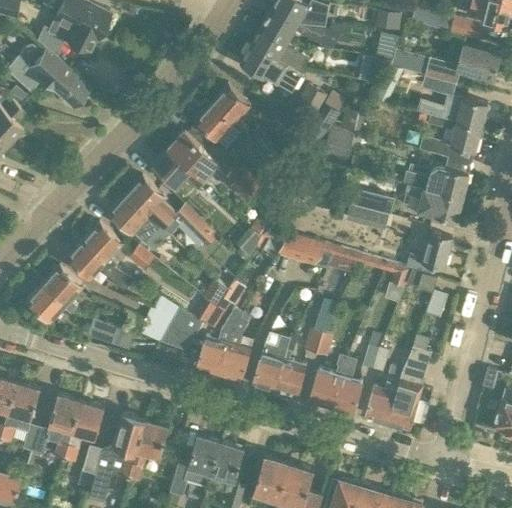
[(19,0),(0,0),(0,12),(14,17),(19,0)]
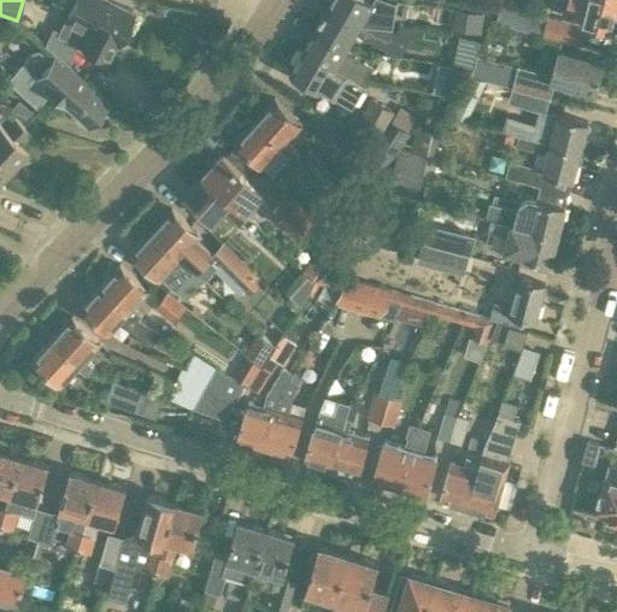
[(75,0),(57,37),(106,62),(113,47),(116,47),(130,18),(99,3),(99,0),(75,0)]
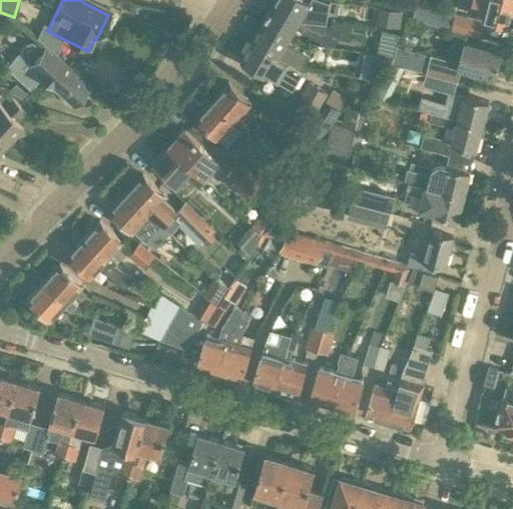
[(300,0),(279,0),(274,9),(299,24),(327,24),(328,15),(306,12),(310,6),(300,0)]
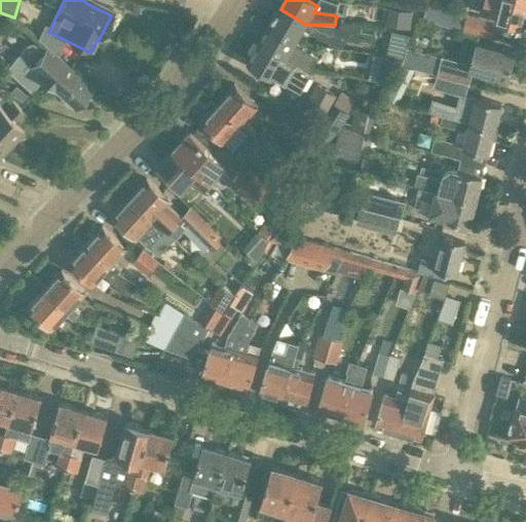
[(521,27),(525,7),(525,0),(478,0),(488,3),(484,17),(499,21),(499,22),(521,27)]
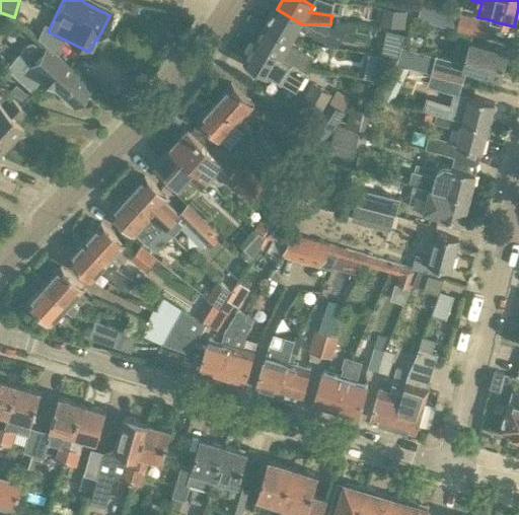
[(460,16),(422,6),(418,22),(456,32),(456,33),(486,41),(490,23),(461,16),(460,16)]
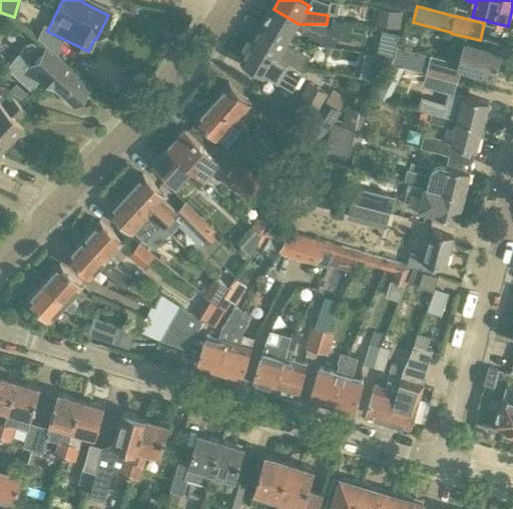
[(322,26),(326,26),(327,24),(299,24),(279,13),(274,9),(264,26),(289,41),(296,30),(316,42),(316,41),(321,44),(319,48),(334,50),(348,25),(332,26),(329,30),(322,26)]
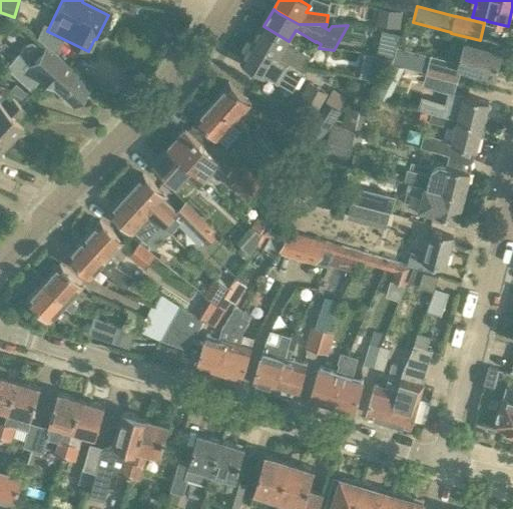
[(380,11),(377,27),(401,30),(403,14),(380,11)]
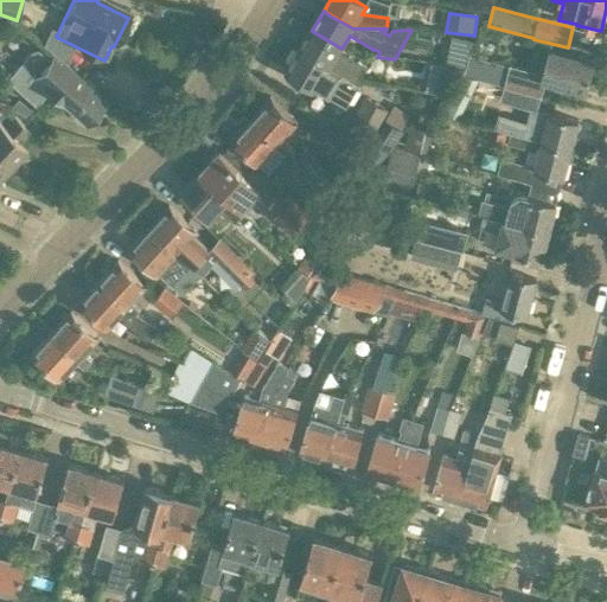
[(345,81),(349,81),(357,83),(359,83),(368,69),(339,52),(342,49),(312,31),(299,52),(345,81)]
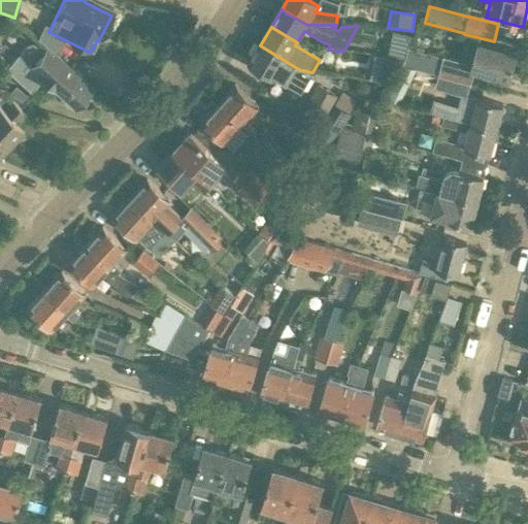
[(309,74),(310,72),(303,70),(300,70),(260,45),(249,64),(301,96),(314,76),(309,74)]
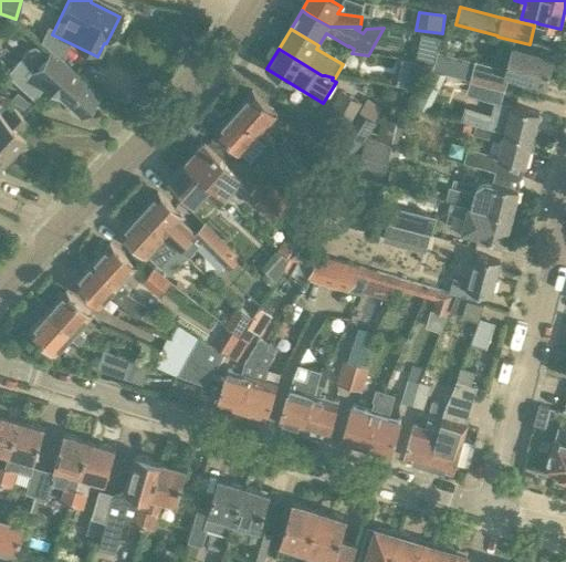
[(43,60),(33,51),(31,50),(29,52),(6,76),(31,100),(35,94),(37,92),(35,89),(40,84),(76,117),(96,96),(50,53),(43,60)]
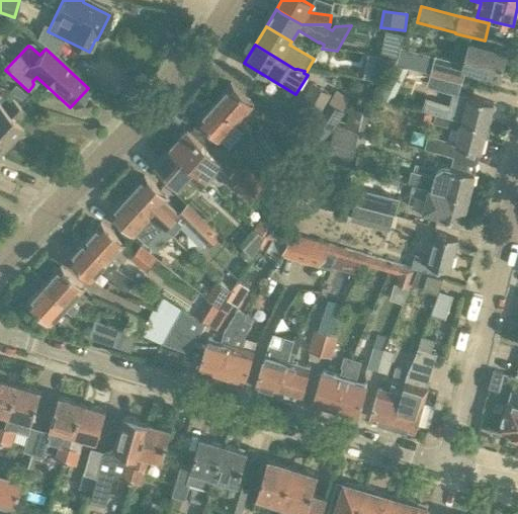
[(466,54),(462,68),(461,70),(500,79),(506,56),(468,46),(466,54)]
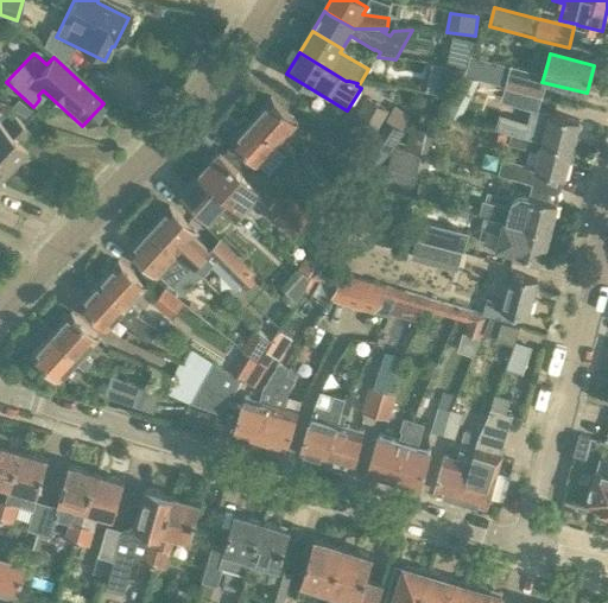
[(504,90),(513,93),(530,96),(531,96),(534,81),(510,74),(511,69),(470,58),(466,78),(504,89),(504,90)]
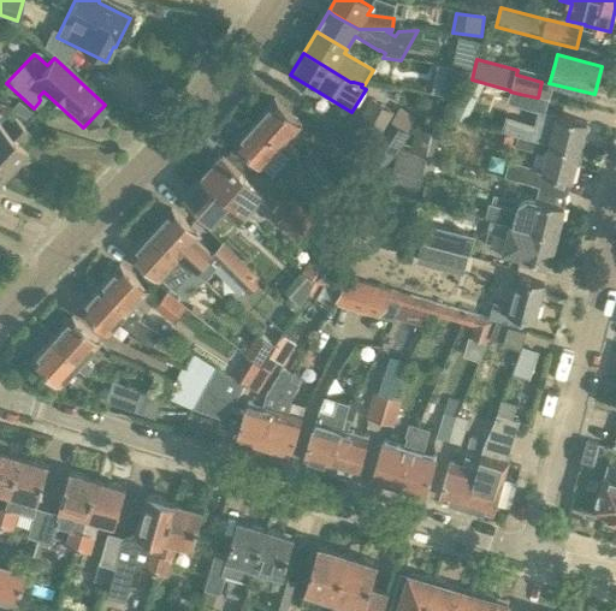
[(395,114),(372,101),(354,130),(378,143),(395,114)]
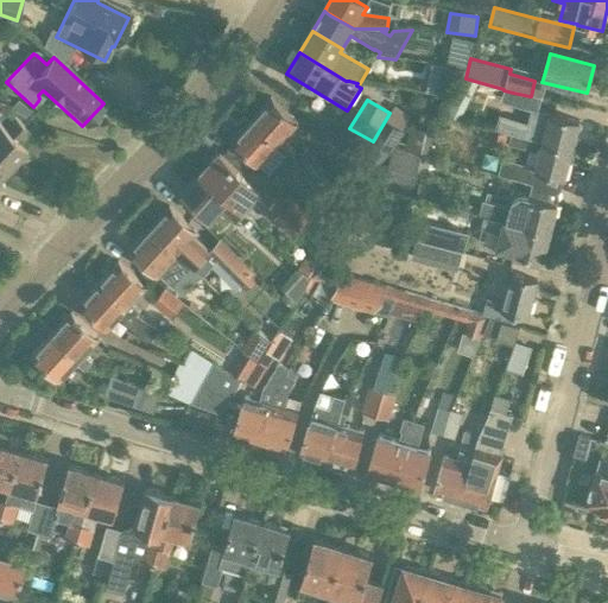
[(271,101),(253,121),(289,156),(292,151),(284,144),(299,127),(271,101)]
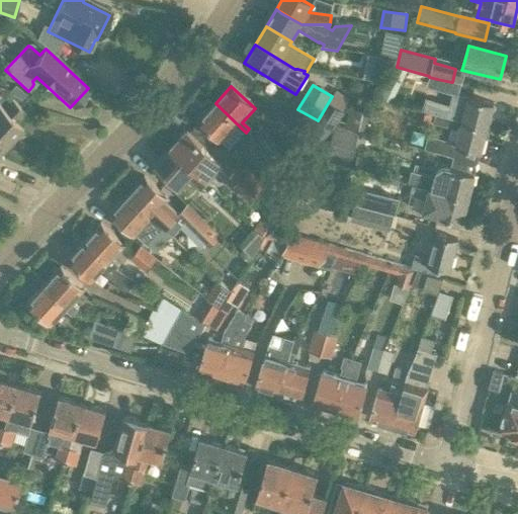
[(0,140),(5,146),(21,129),(16,124),(24,115),(7,99),(0,94),(0,140)]
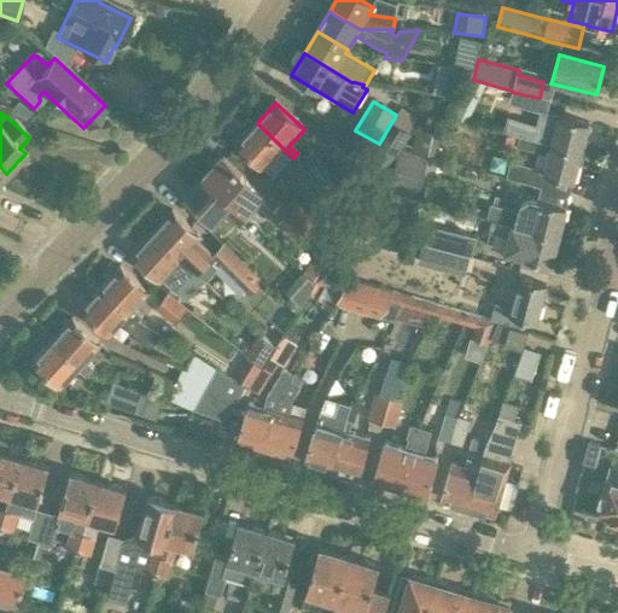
[(523,127),(519,140),(537,145),(537,144),(551,147),(551,149),(579,156),(588,126),(559,118),(554,135),(541,132),(523,127)]
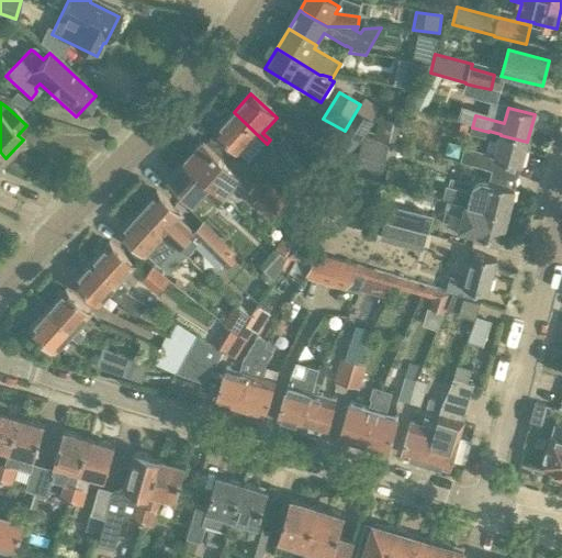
[(263,147),(267,144),(234,112),(216,131),(249,163),(263,147)]
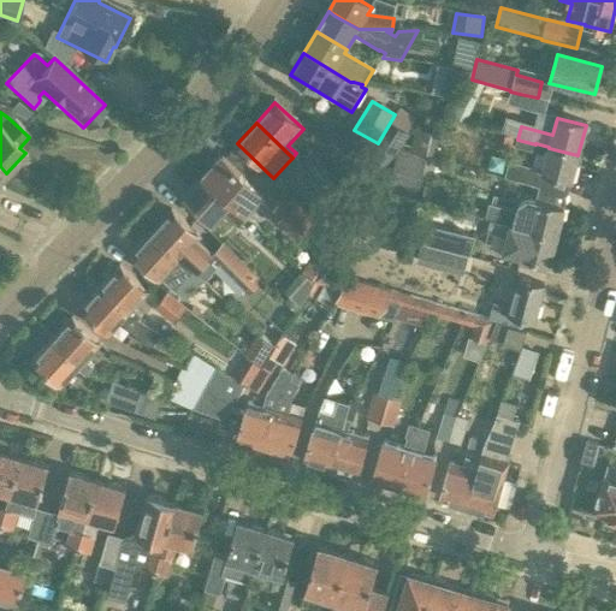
[(534,155),(535,144),(517,140),(515,149),(534,155)]
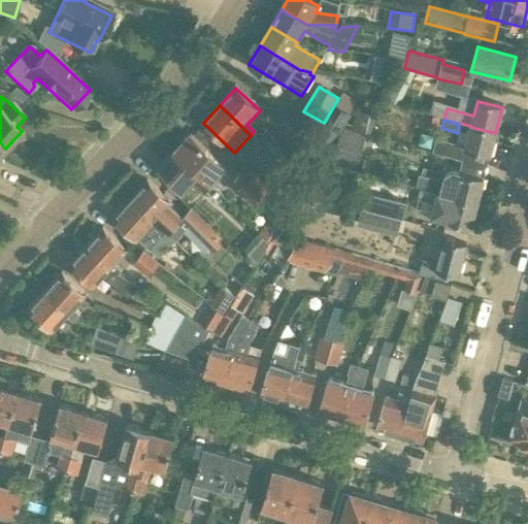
[(495,133),(470,127),(464,151),(489,157),(495,133)]
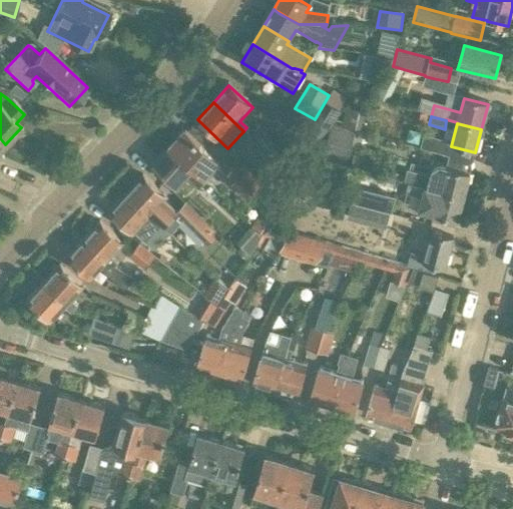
[(188,165),(205,182),(218,168),(206,156),(209,153),(186,131),(169,148),(188,165)]
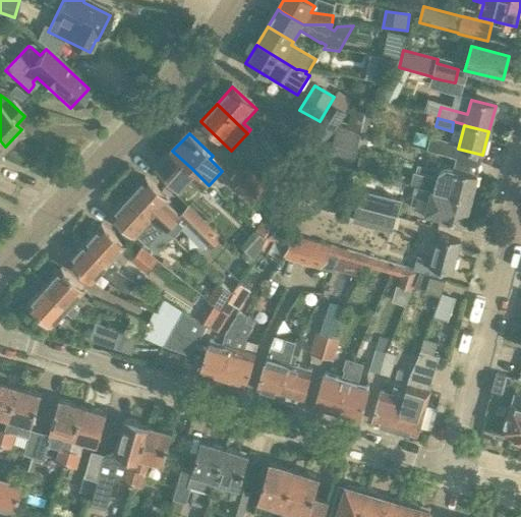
[(359,139),(335,133),(329,155),(353,161),(359,139)]
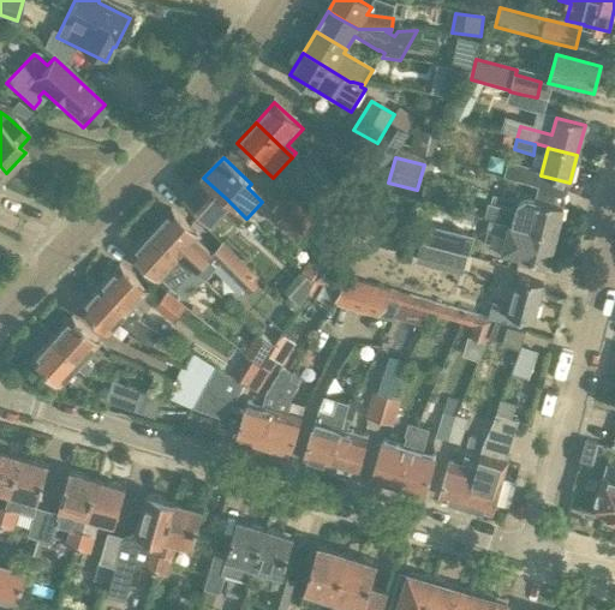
[(538,171),(508,162),(505,179),(533,186),(538,171)]
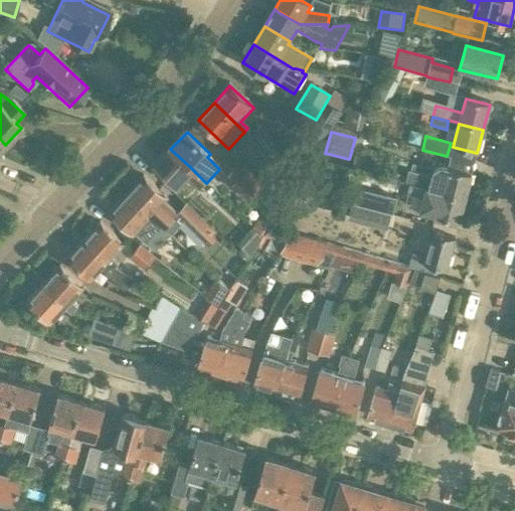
[(206,183),(189,166),(170,149),(154,166),(178,188),(187,178),(200,189),(198,192),(218,212),(227,202),(206,183)]
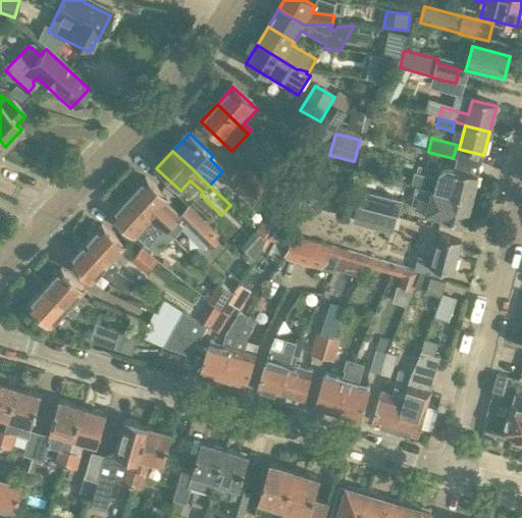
[(251,205),(265,191),(242,168),(226,184),(251,205)]
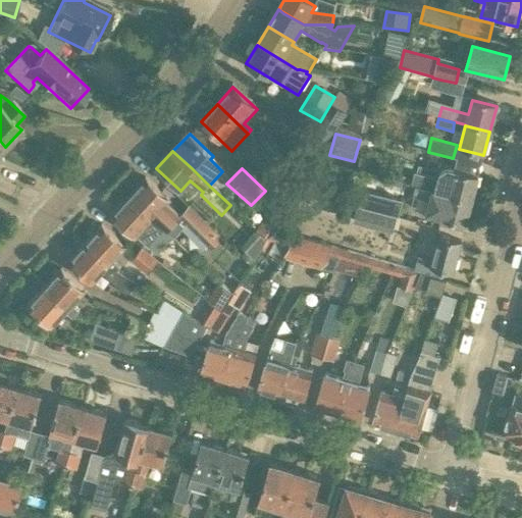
[(416,188),(463,201),(471,203),(477,177),(450,170),(446,170),(441,172),(439,175),(438,180),(414,174),(411,186),(416,188)]
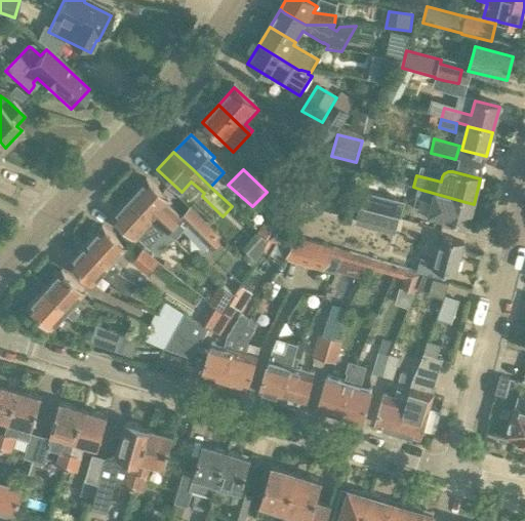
[(309,194),(326,199),(331,181),(314,175),(309,194)]
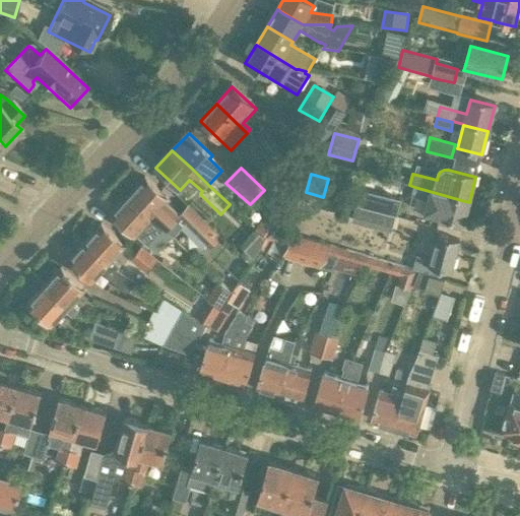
[(301,185),(295,180),(287,175),(278,189),(291,198),(301,185)]
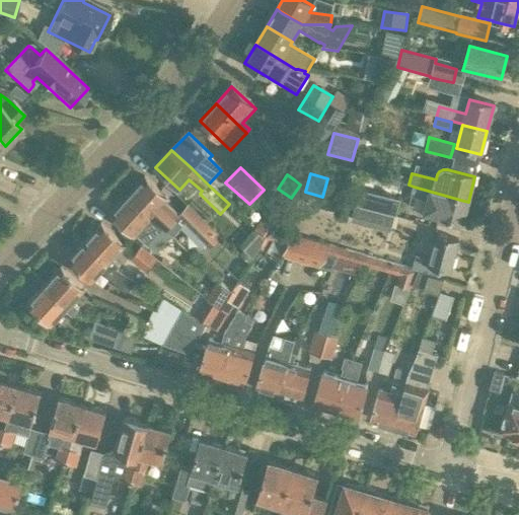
[(138,188),(129,198),(143,211),(159,226),(172,237),(184,224),(199,237),(210,225),(190,206),(180,215),(167,203),(169,201),(145,179),(138,188)]
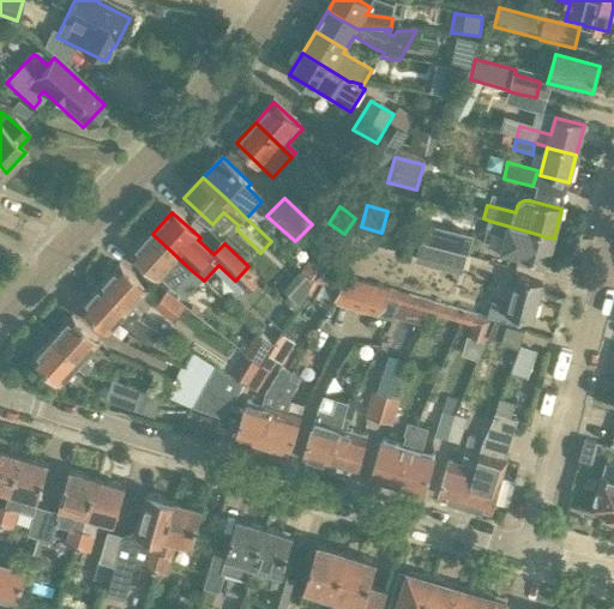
[(546,267),(554,239),(545,236),(489,221),(486,233),(505,237),(500,254),(518,259),(546,267)]
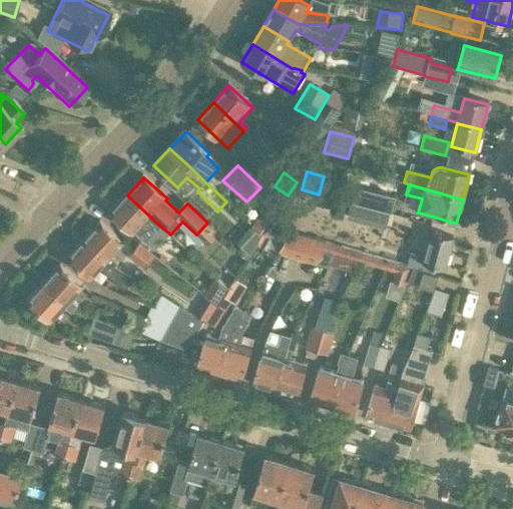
[(396,198),(357,189),(353,205),(392,214),(396,198)]
